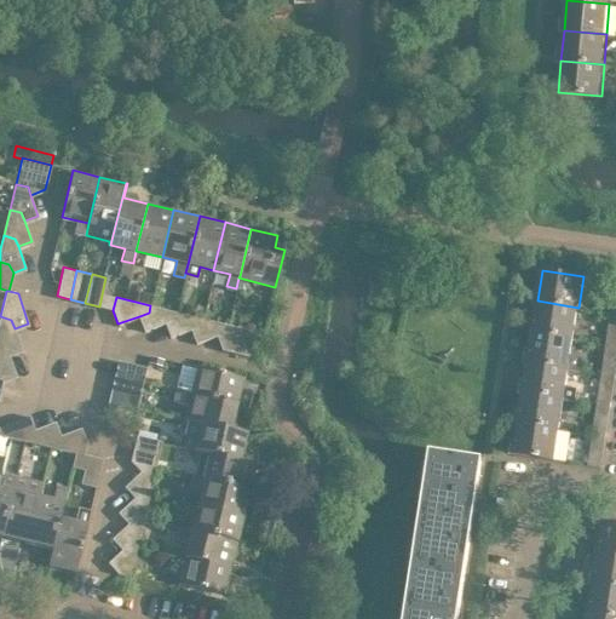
[(537,301),(533,331),(574,337),(579,308),(537,301)]
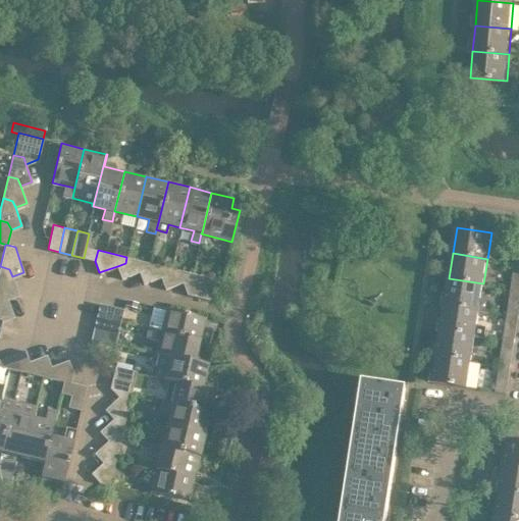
[(121,276),(139,270),(147,268),(148,262),(126,257),(125,263),(117,266),(121,276)]
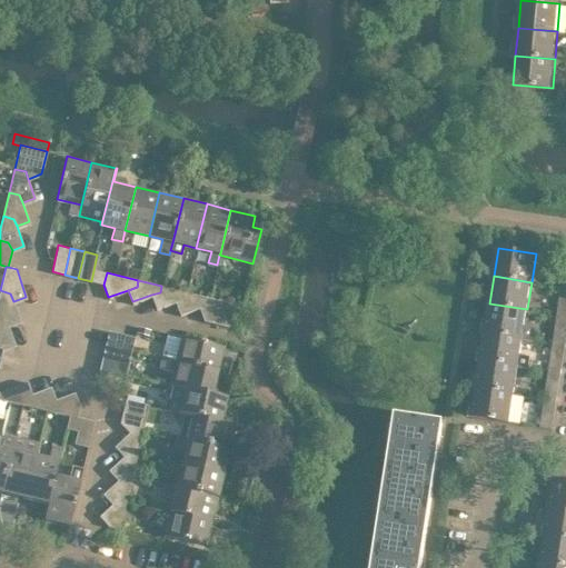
[(156,308),(176,301),(185,298),(186,291),(161,286),(160,292),(151,295),(156,308)]
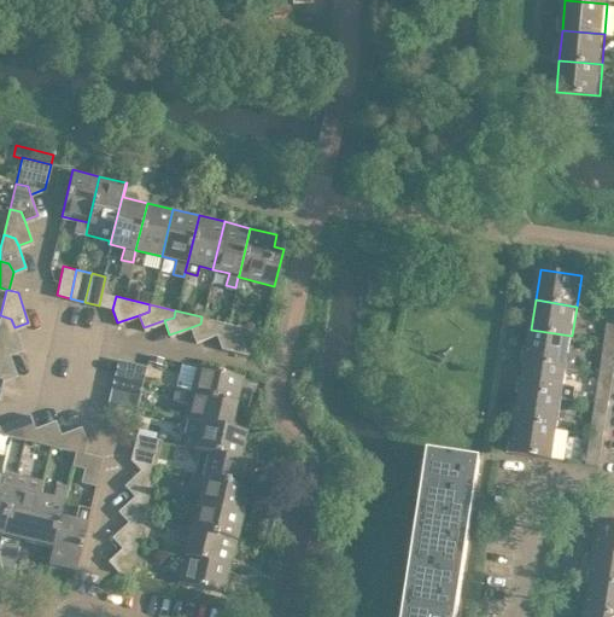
[(0,343),(5,344),(9,353),(22,348),(15,327),(11,319),(0,315),(0,343)]
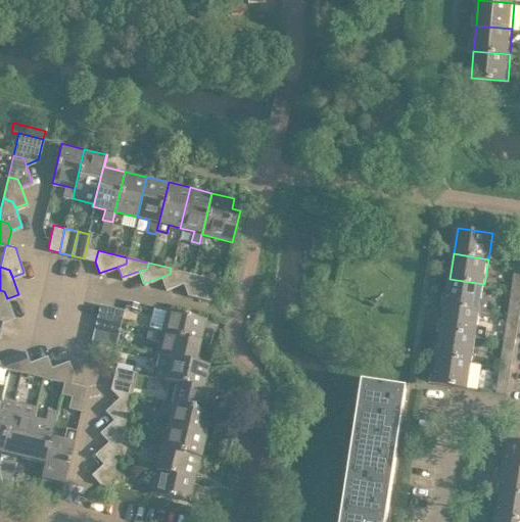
[(166,288),(183,282),(191,279),(192,273),(171,268),(170,274),(161,277),(166,288)]
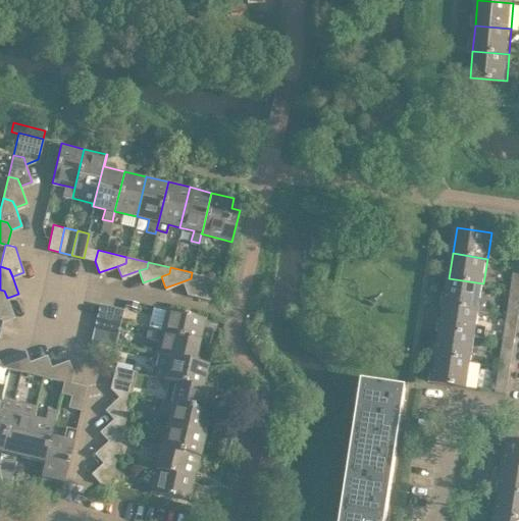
[(187,293),(210,298),(214,277),(192,272),(191,278),(183,281),(187,293)]
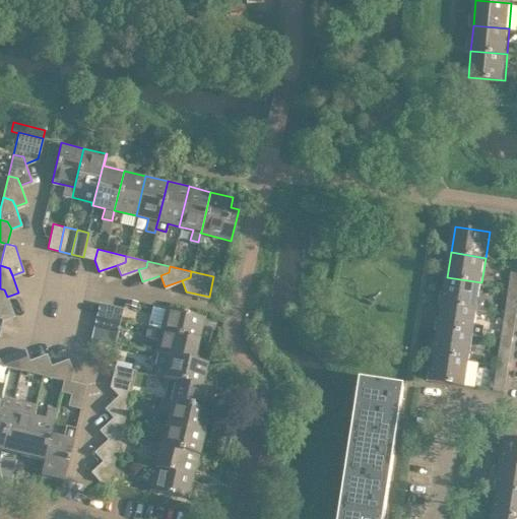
[(447,277),(444,303),(478,308),(481,282),(447,277)]
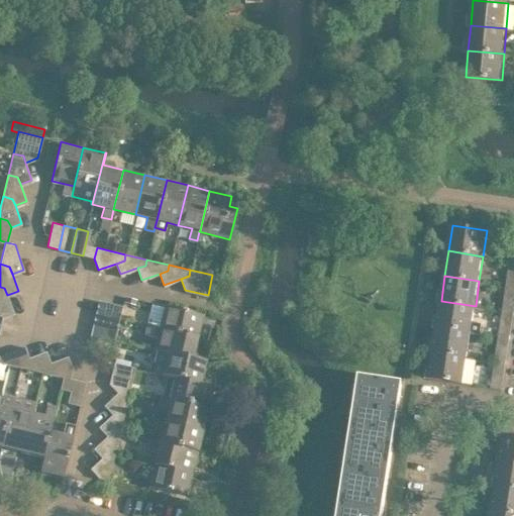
[(513,286),(507,285),(503,310),(513,312),(513,286)]
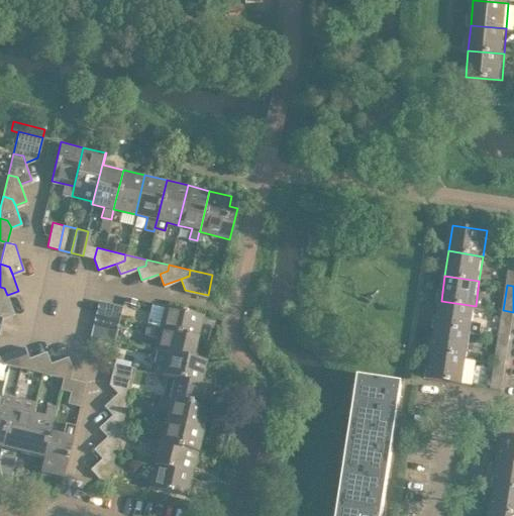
[(0,309),(2,316),(13,313),(7,295),(4,288),(0,287),(0,309)]
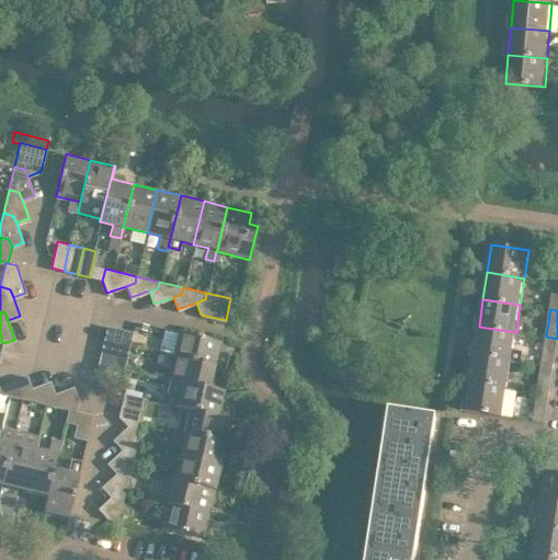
[(104,338),(131,344),(134,330),(107,323),(104,338)]
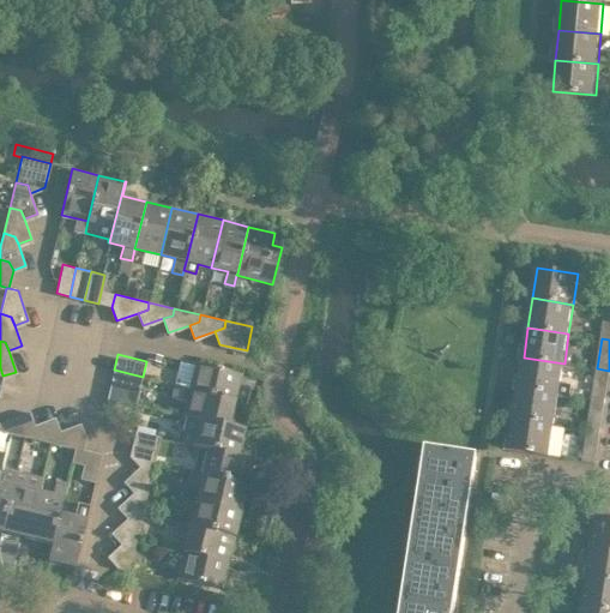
[(519,386),(560,394),(569,395),(572,383),(561,382),(565,364),(524,358),(519,386)]
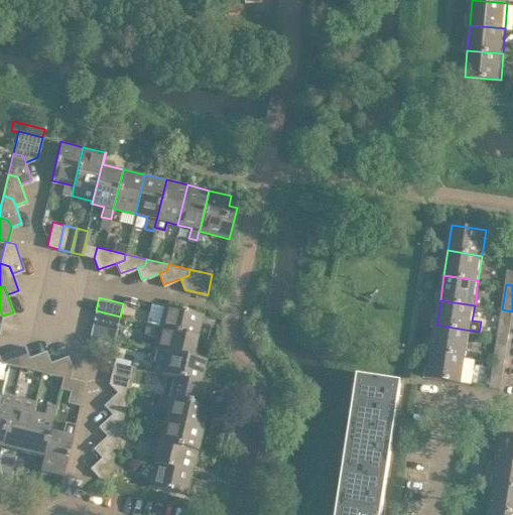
[(163,302),(158,326),(198,335),(203,312),(163,302)]
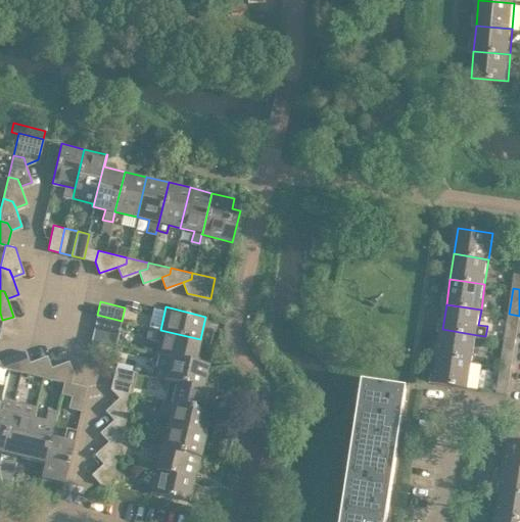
[(519,316),(509,314),(505,339),(517,341),(519,329),(519,316)]
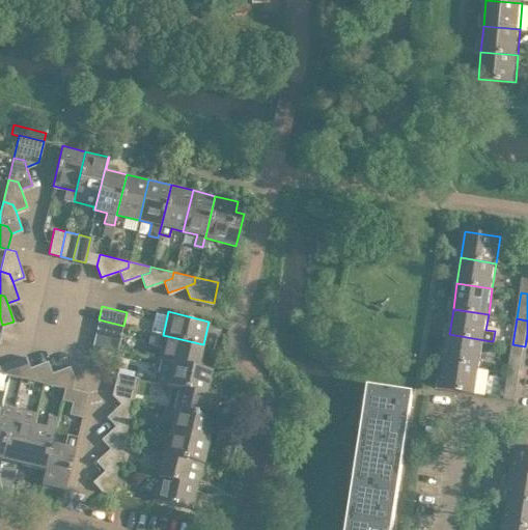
[(99,319),(95,331),(120,337),(123,326),(99,319)]
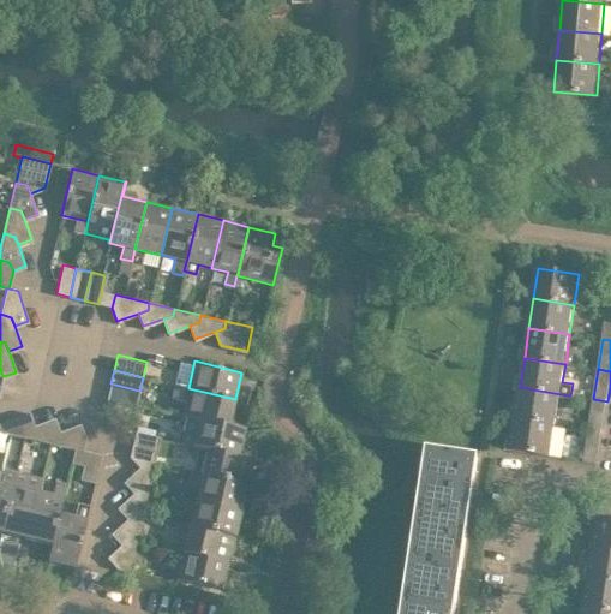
[(111,383),(107,398),(136,405),(139,391),(111,383)]
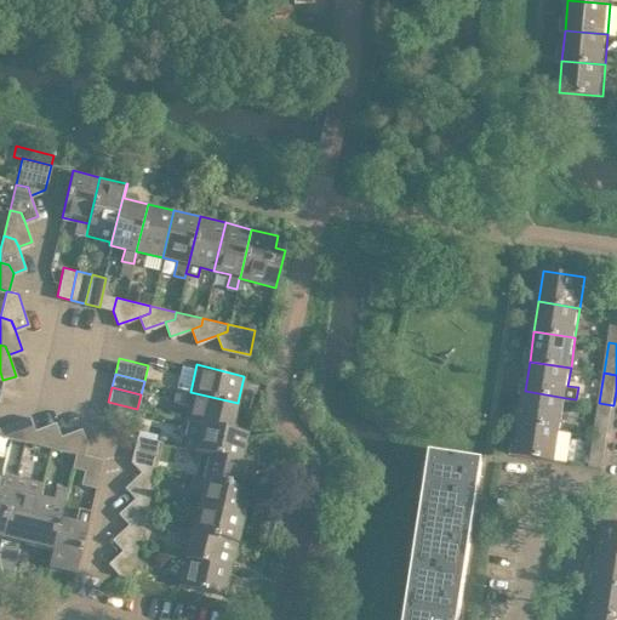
[(232,427),(238,403),(190,392),(177,388),(173,402),(188,404),(184,417),(247,432),(249,431),(232,427)]
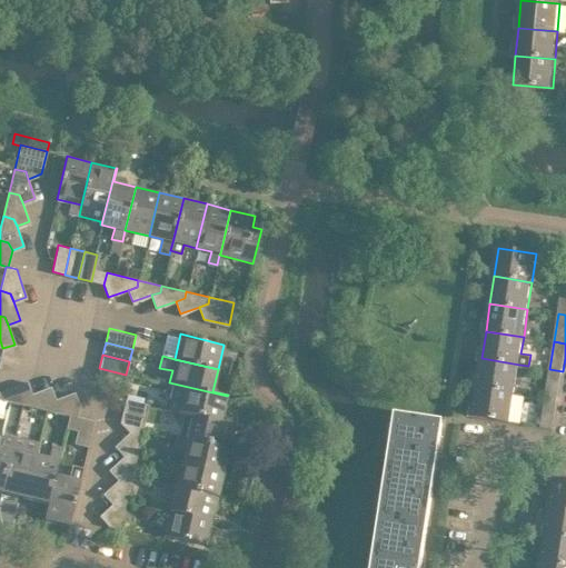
[(482,358),(477,386),(515,391),(519,365),(482,358)]
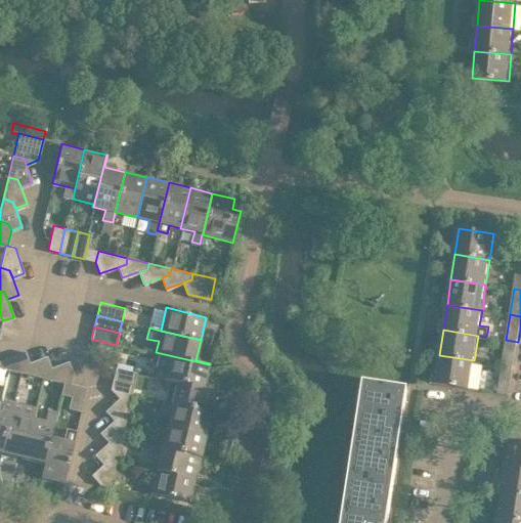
[(518,342),(506,340),(502,365),(514,366),(518,342)]
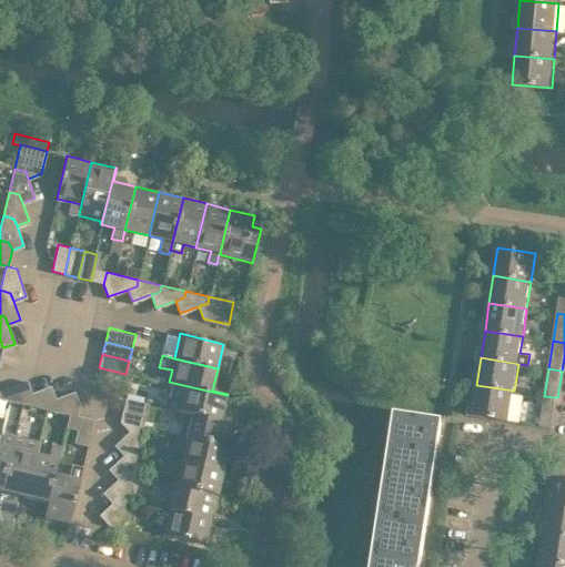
[(24,394),(32,392),(27,378),(0,390),(0,388),(0,396),(22,402),(24,394)]
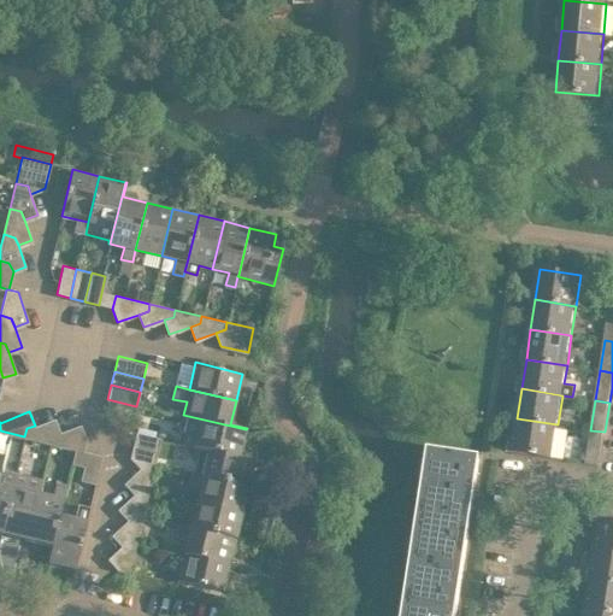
[(241,453),(246,429),(183,415),(183,416),(198,420),(195,434),(183,432),(181,441),(255,459),(255,457),(241,453)]
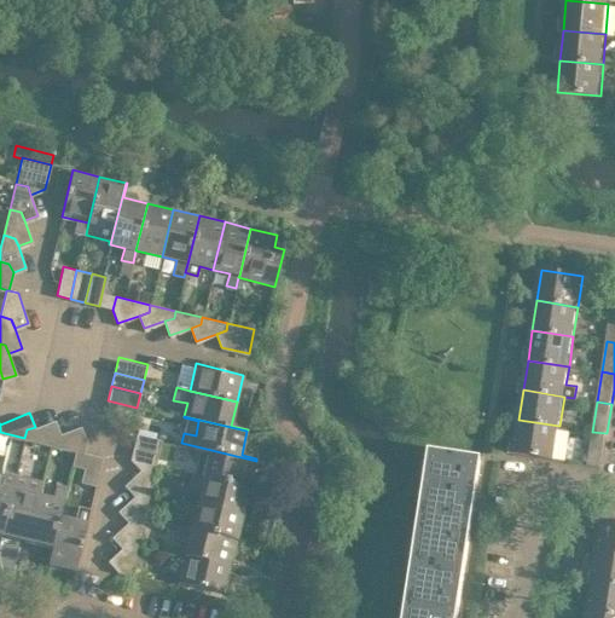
[(52,437),(61,433),(54,419),(35,427),(27,429),(24,438),(50,444),(52,437)]
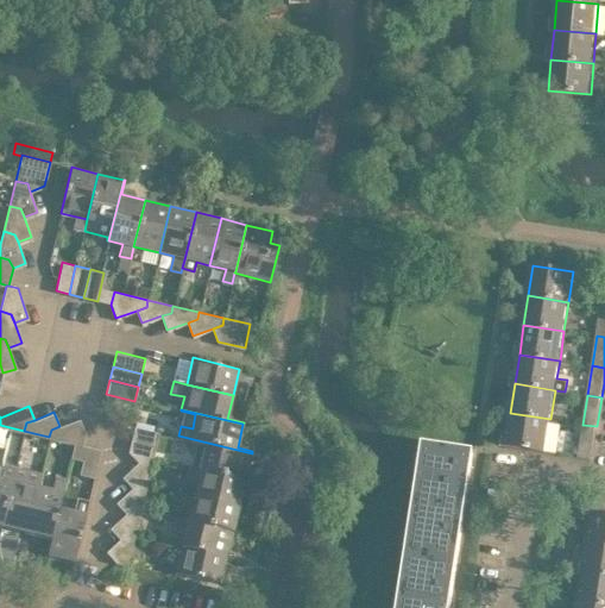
[(510,413),(505,444),(556,451),(561,421),(550,419),(510,413)]
